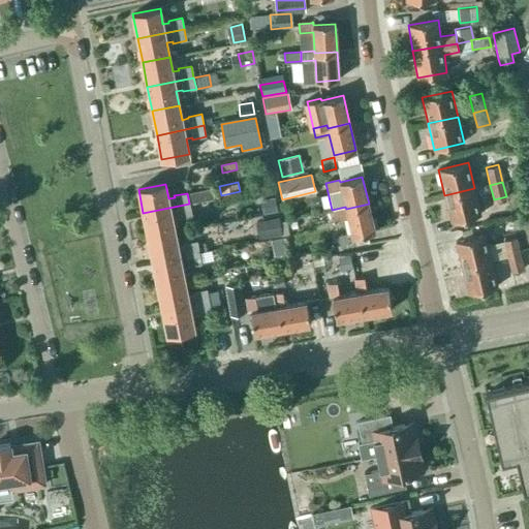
[(190,204),(216,198),(214,187),(188,193),(190,204)]
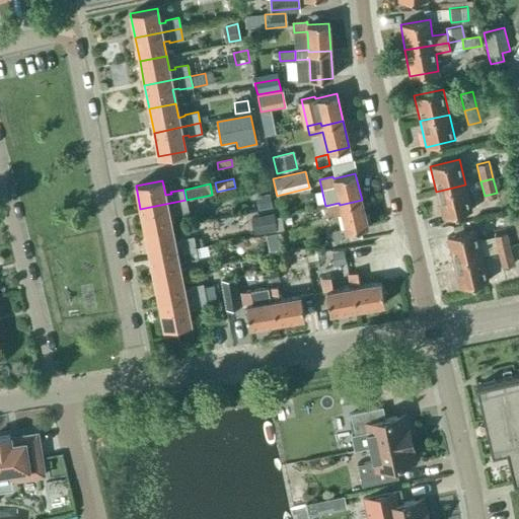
[(436,192),(442,217),(471,210),(465,184),(436,192)]
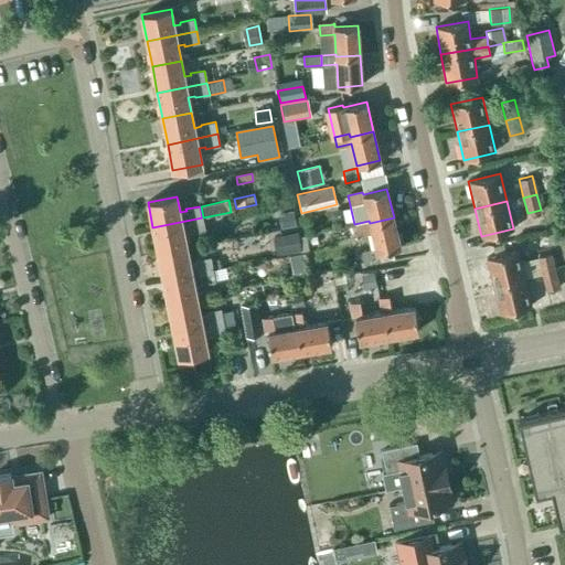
[(280,227),(295,225),(292,211),(278,214),(280,227)]
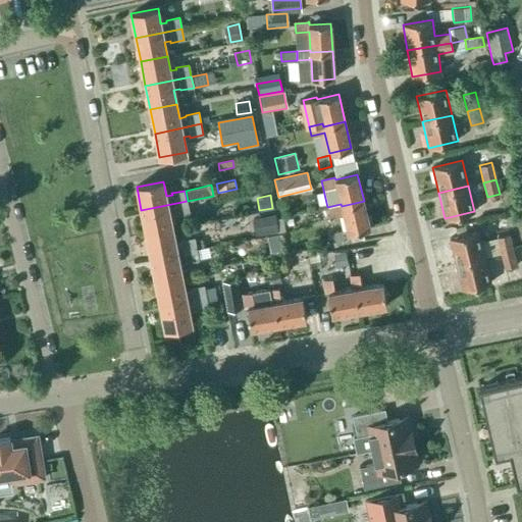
[(141,210),(146,235),(172,229),(169,215),(175,214),(176,215),(190,213),(187,201),(141,210)]
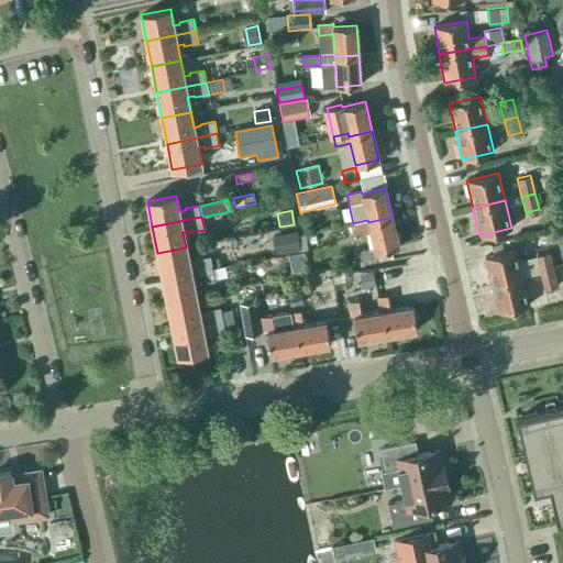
[(355,233),(370,230),(375,249),(360,252),(362,263),(377,260),(375,252),(399,246),(393,217),(368,222),(367,220),(353,223),(355,233)]
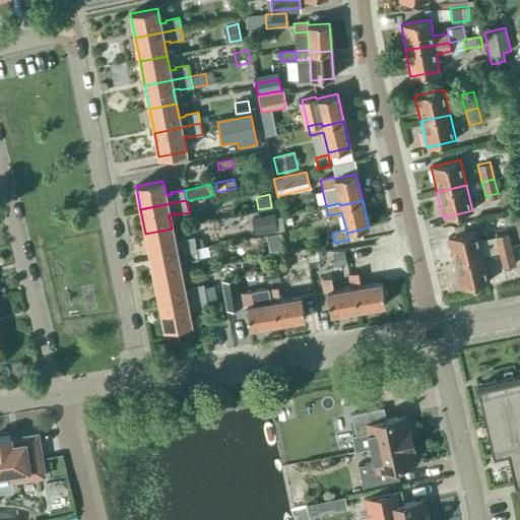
[(281,216),(274,217),(273,213),(251,217),(254,235),(283,230),(281,216)]
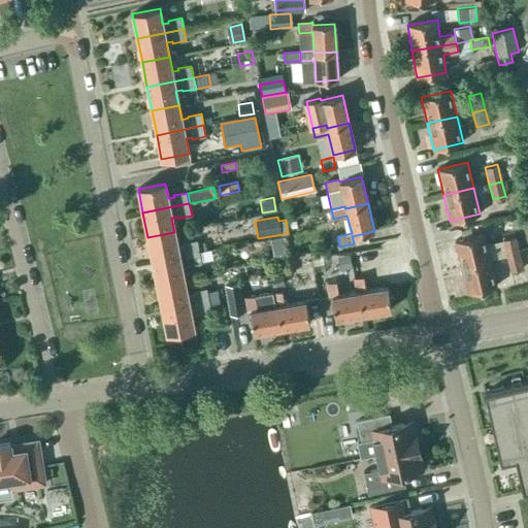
[(147,237),(153,261),(199,252),(197,240),(184,243),(184,244),(177,246),(174,232),(147,237)]
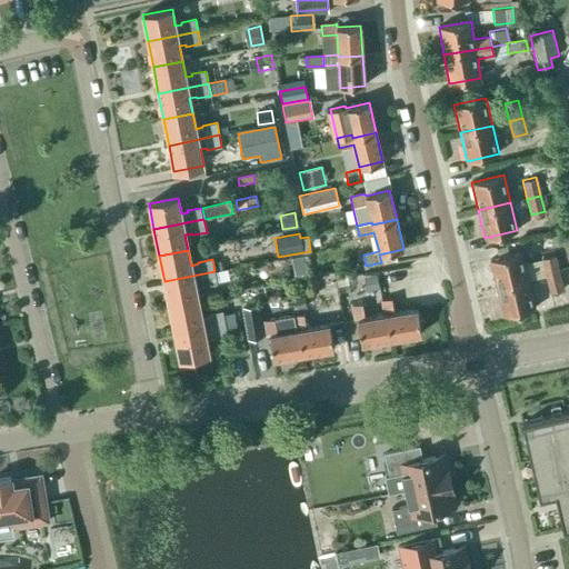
[(521,252),(490,260),(497,288),(528,280),(521,252)]
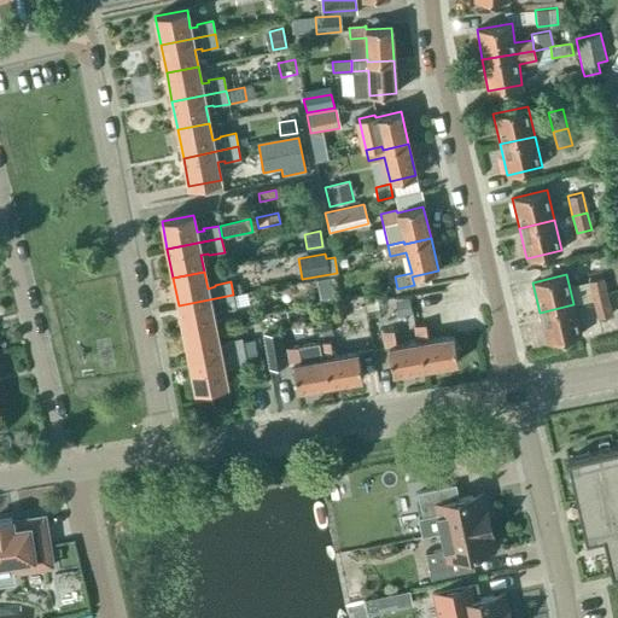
[(588,280),(593,299),(607,296),(602,277),(588,280)]
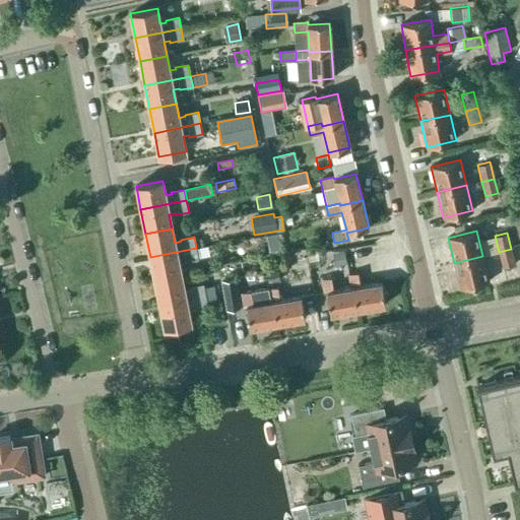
[(279,234),(266,236),(269,252),(282,250),(279,234)]
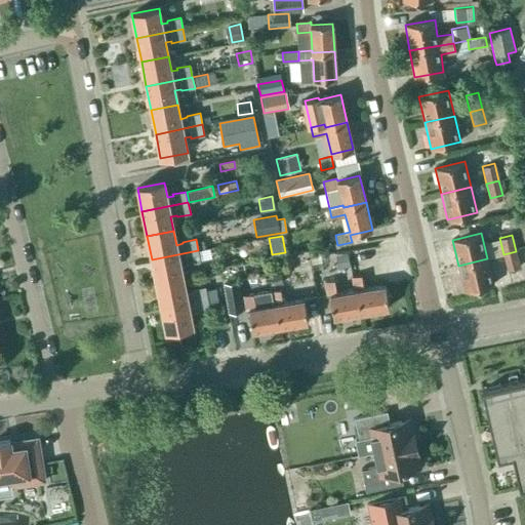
[(327,248),(319,249),(321,258),(328,256),(327,248)]
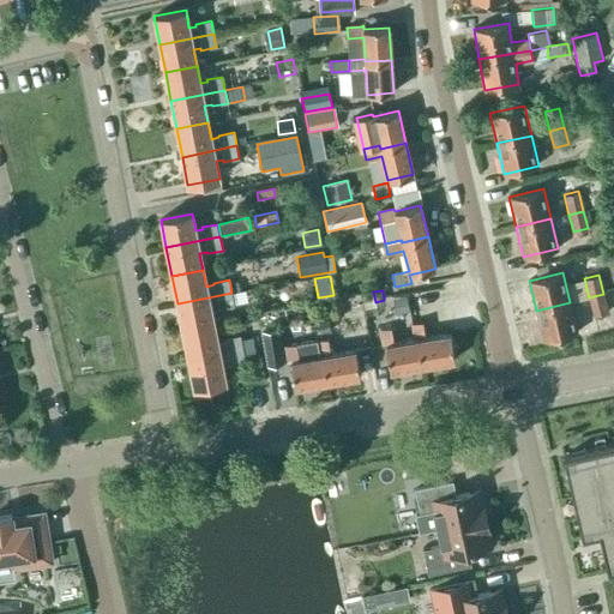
[(241,302),(240,292),(232,293),(234,304),(241,302)]
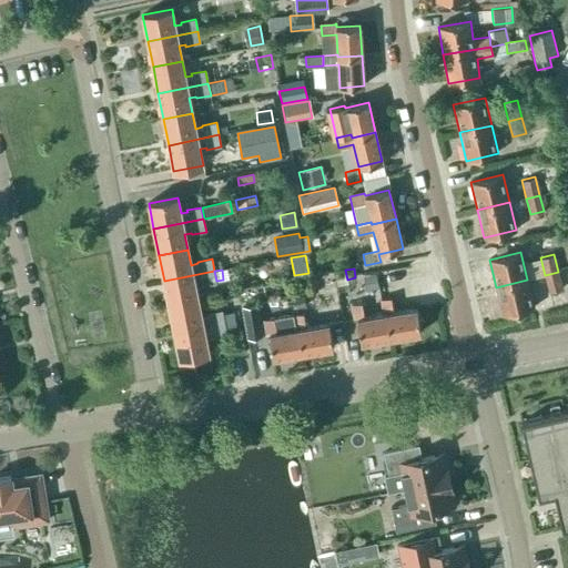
[(164,281),(169,307),(199,301),(195,285),(202,284),(202,286),(216,283),(214,271),(164,281)]
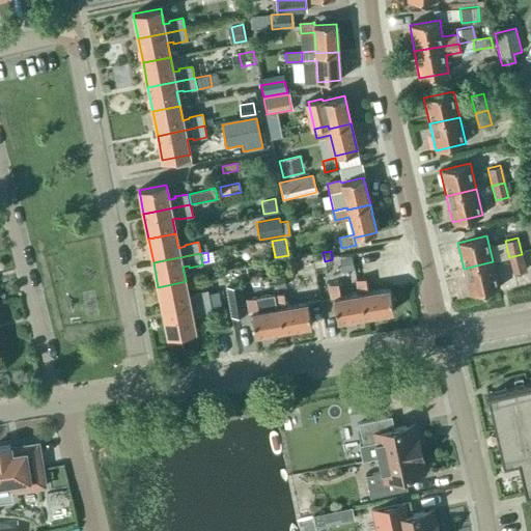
[(522,254),(509,257),(512,273),(525,270),(522,254)]
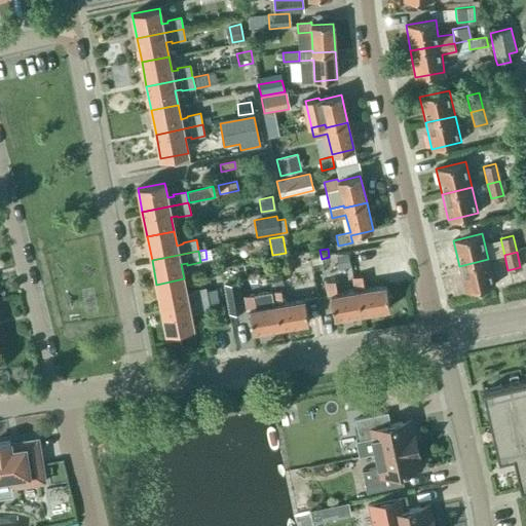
[(348,254),(336,256),(338,269),(350,267),(348,254)]
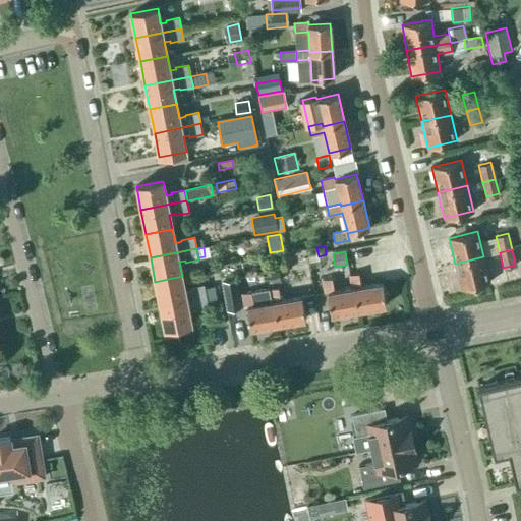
[(455,264),(461,289),(489,282),(483,256),(455,264)]
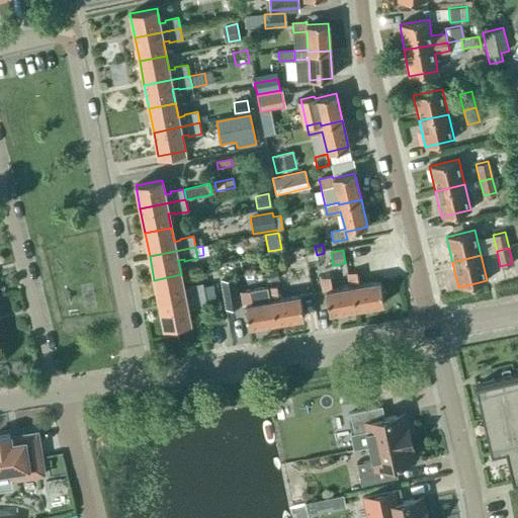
[(277,269),(265,271),(267,281),(278,279),(277,269)]
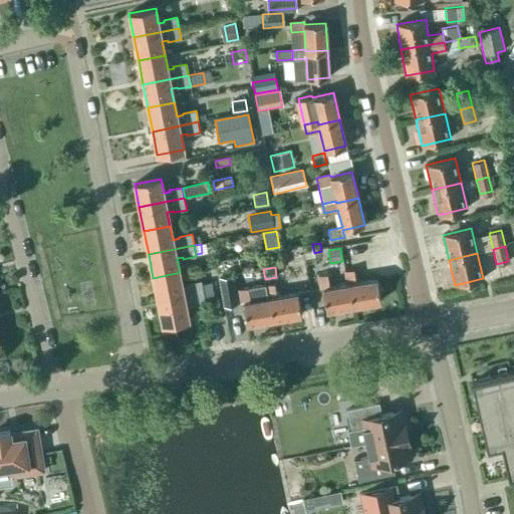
[(347,284),(349,284),(353,306),(380,301),(376,279),(356,283),(353,270),(344,271),(347,284)]
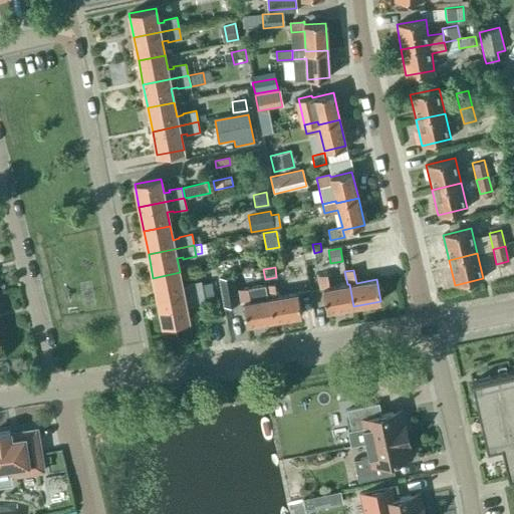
[(180,272),(153,278),(158,301),(203,292),(201,284),(201,281),(188,283),(188,285),(182,286),(180,272)]
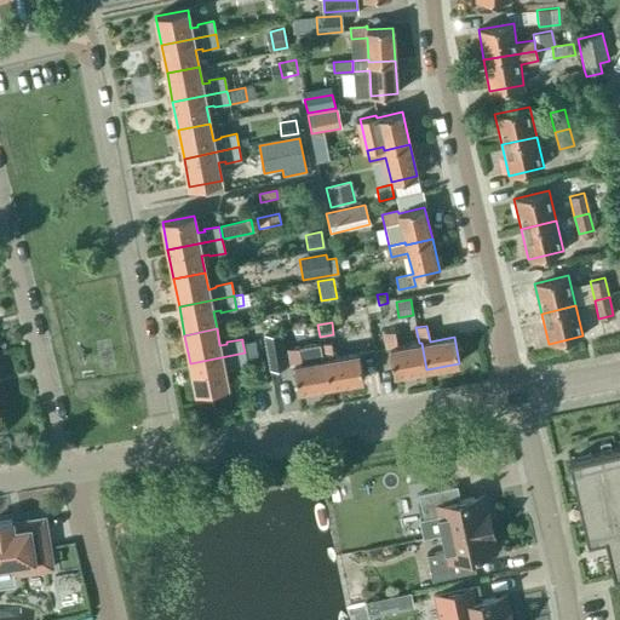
[(426,369),(422,343),(419,343),(397,346),(395,331),(384,333),(386,350),(390,350),(394,374),(426,369)]
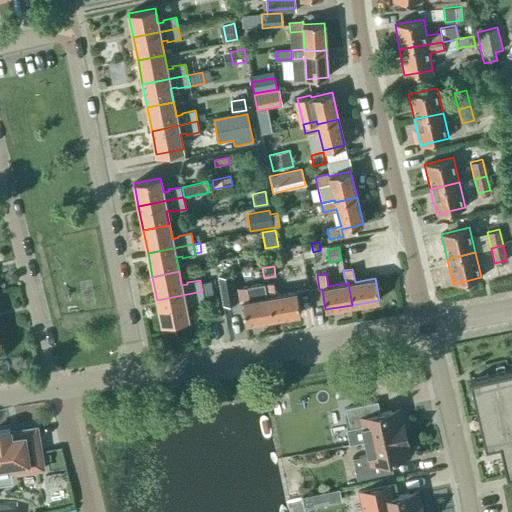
[(236,301),(231,274),(219,276),(223,303),(236,301)]
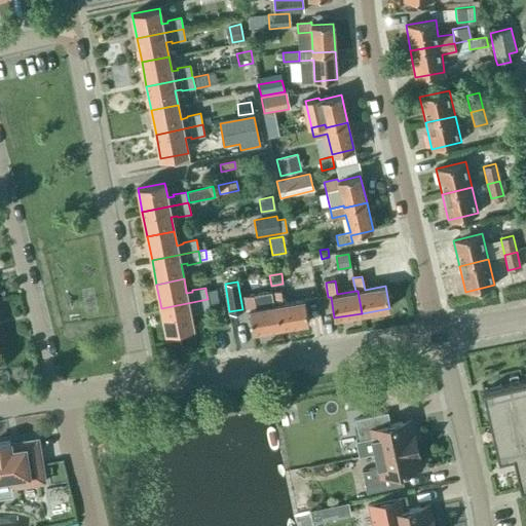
[(216,289),(205,291),(208,299),(209,299),(218,297),(216,289)]
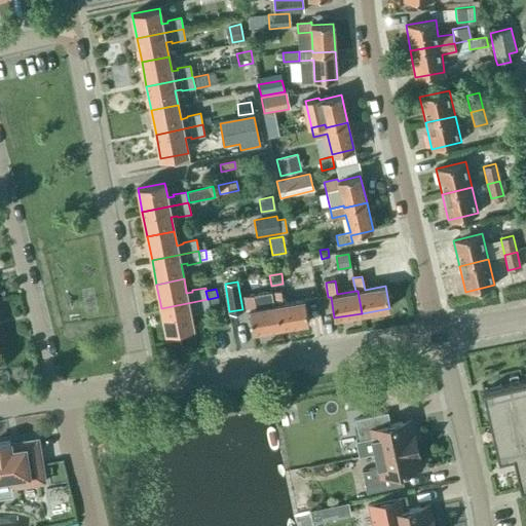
[(280,290),(271,292),(273,305),(276,305),(280,327),(307,323),(304,300),(283,304),(280,290)]
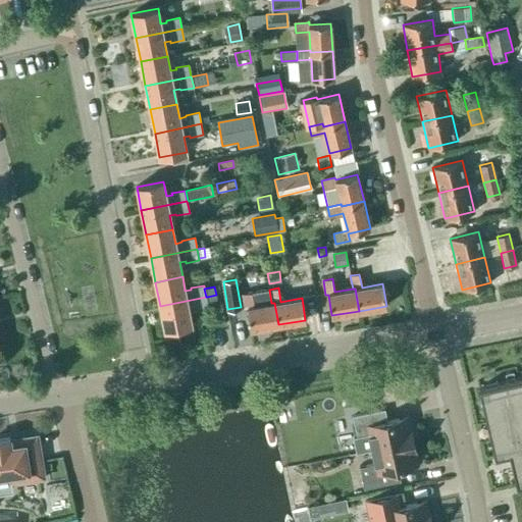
[(247,308),(251,329),(278,324),(274,303),(271,303),(254,306),(252,293),(243,295),(245,308),(247,308)]
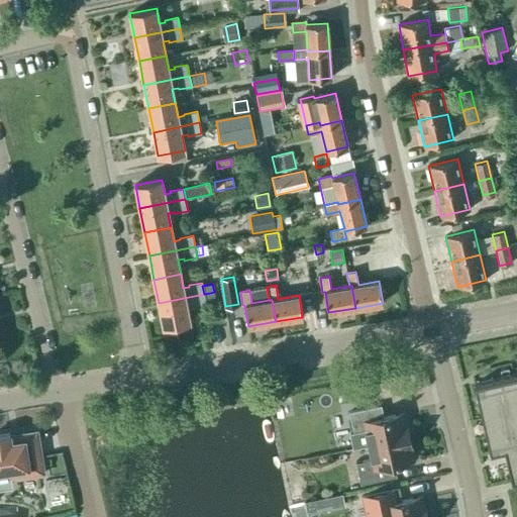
[(222,321),(220,310),(216,292),(214,292),(205,294),(210,323),(222,321)]
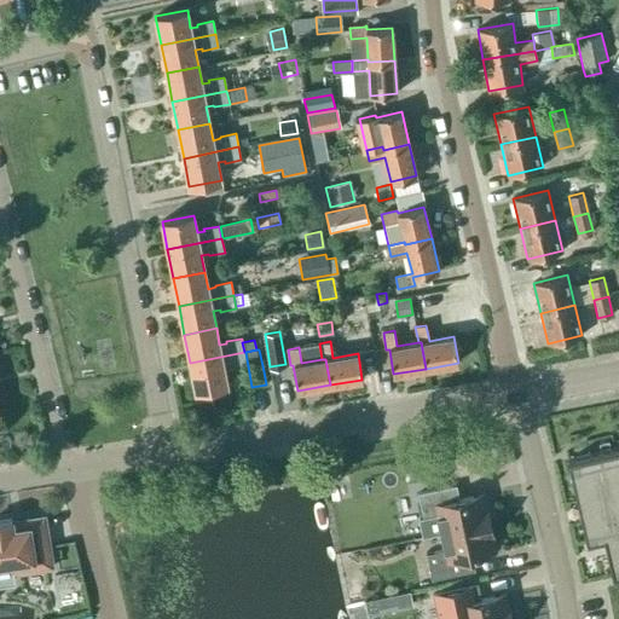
[(231,368),(247,365),(244,352),(190,363),(196,392),(227,385),(224,368),(231,366),(231,368)]
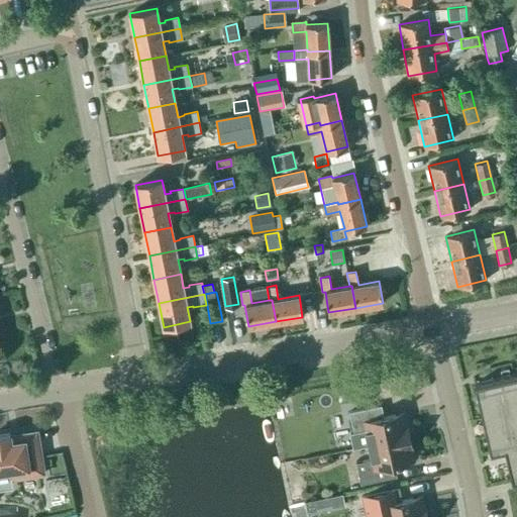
[(516,374),(474,385),(490,453),(502,450),(510,483),(516,481),(516,374)]
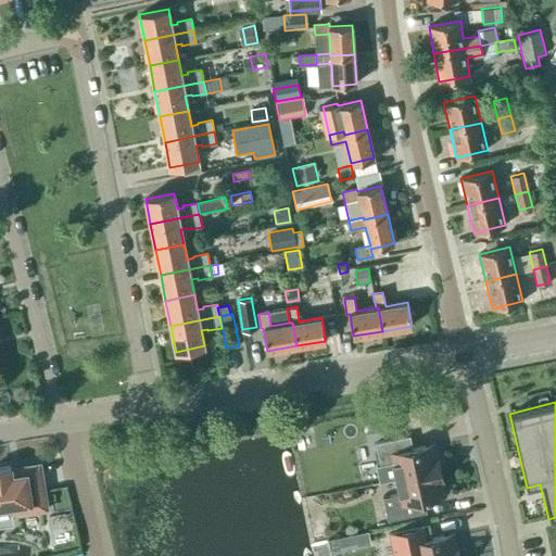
[(376,413),(378,426),(397,422),(394,409),(376,413)]
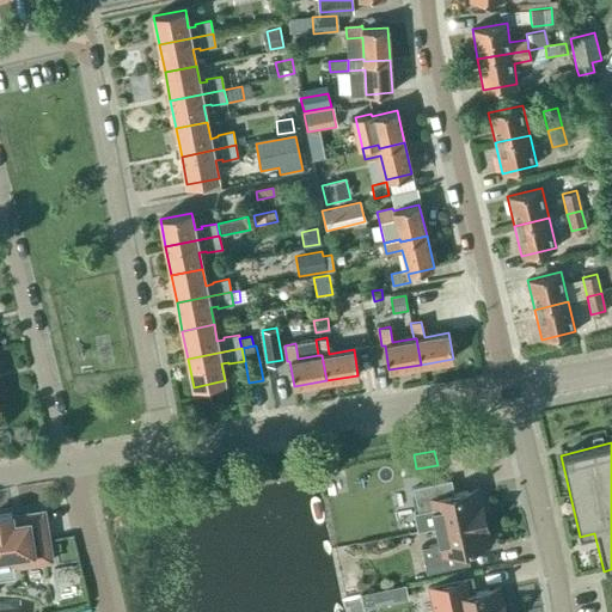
[(433,510),(436,527),(484,516),(482,503),(478,487),(471,488),(471,490),(450,495),(446,481),(412,488),(418,513),(433,510)]
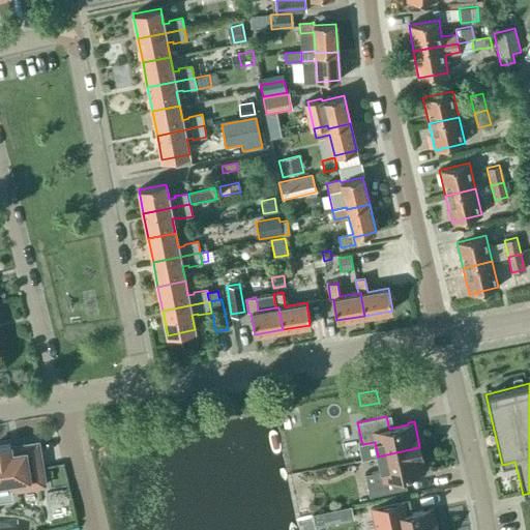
[(0,501),(11,500),(10,491),(45,486),(38,449),(11,453),(9,445),(0,446),(0,501)]
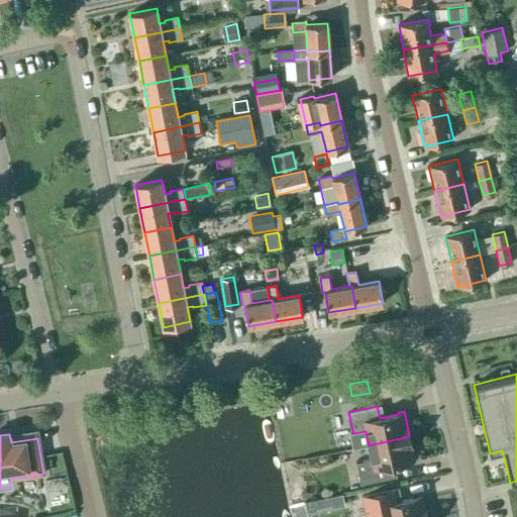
[(408,461),(409,463),(415,461),(412,448),(409,436),(369,445),(372,459),(355,462),(360,485),(393,478),(390,466),(408,461)]
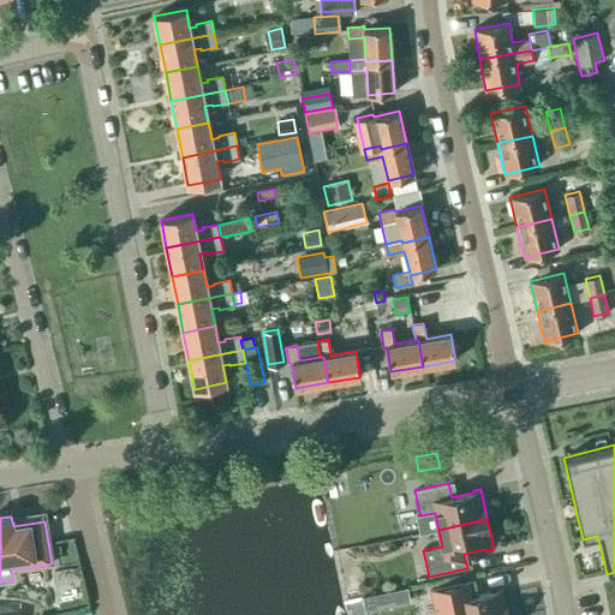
[(473,597),(470,583),(430,591),(434,614),(439,614),(445,614),(507,614),(506,605),(506,604),(502,589),(495,590),(495,592),(473,597)]
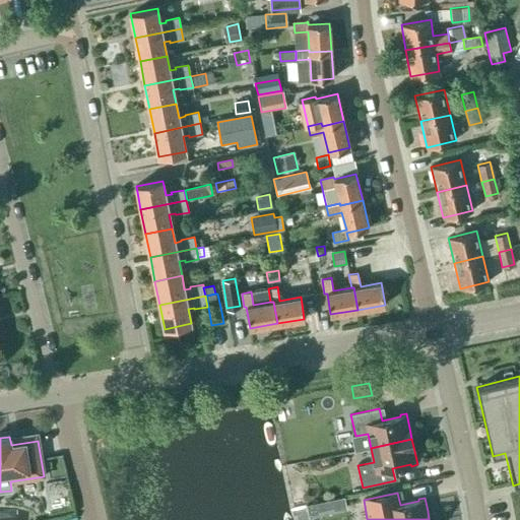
[(344,498),(306,505),(309,517),(346,509),(344,498)]
